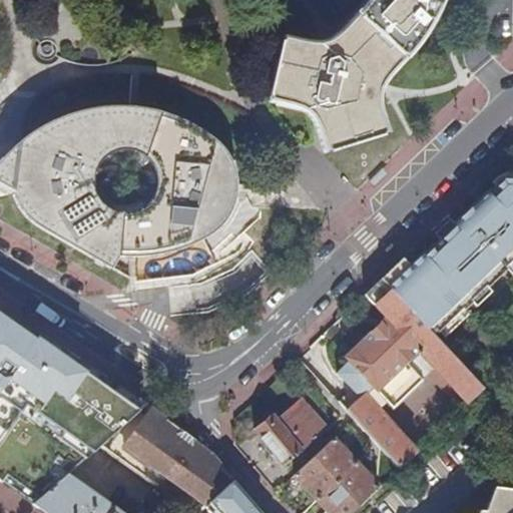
[(328,151),(388,136),(382,116),(379,106),(378,97),(379,89),(383,82),(388,75),(401,62),(415,47),(424,37),(430,28),(437,16),(443,5),(444,0),(372,0),(367,8),(358,19),(350,26),(343,32),(334,37),(325,41),(315,44),(307,44),(296,43),(286,40),(274,100),(291,103),(301,106),(311,110),(316,114),(321,122),(324,130),(327,139),(328,151)]
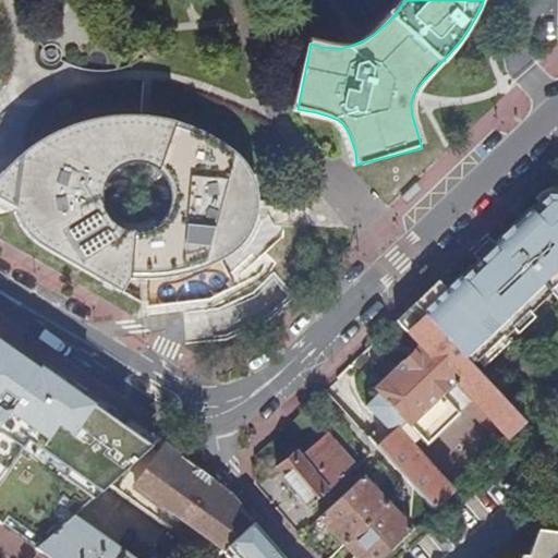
[(17,158),(14,160),(8,168),(0,178),(0,204),(13,213),(14,215),(17,222),(22,231),(27,238),(35,244),(41,249),(65,262),(99,281),(121,294),(129,280),(143,281),(164,279),(184,275),(204,269),(216,264),(227,256),(241,245),(247,239),(251,233),(254,226),(256,215),(257,208),(257,201),(256,196),(254,184),(251,176),(246,168),(241,160),(234,154),(223,145),(215,138),(204,133),(195,129),(177,122),(162,118),(153,117),(140,114),(124,116),(105,117),(92,120),(75,125),(60,131),(48,136),(36,144),(23,153),(17,158)]
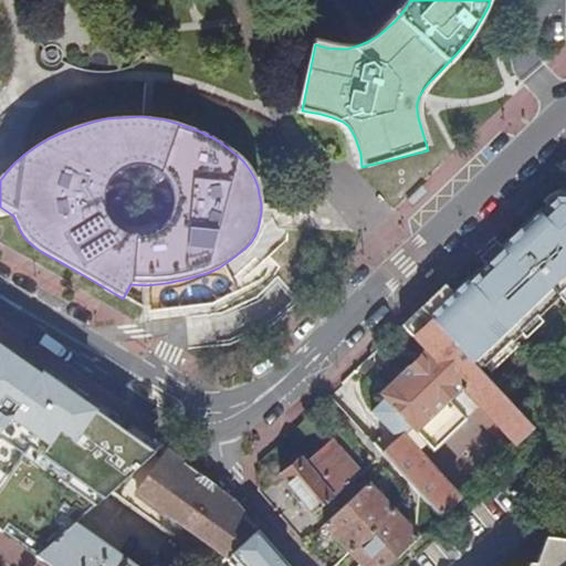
[(565,260),(565,198),(561,198),(543,215),(540,212),(531,222),(565,260)]
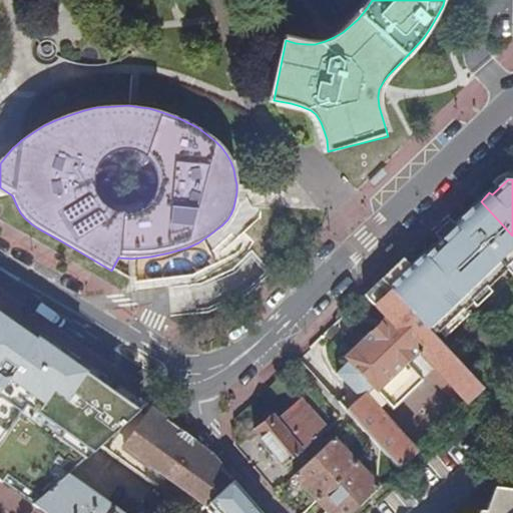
[(236,191),(235,197),(272,200),(274,188),(236,184),(236,191)]
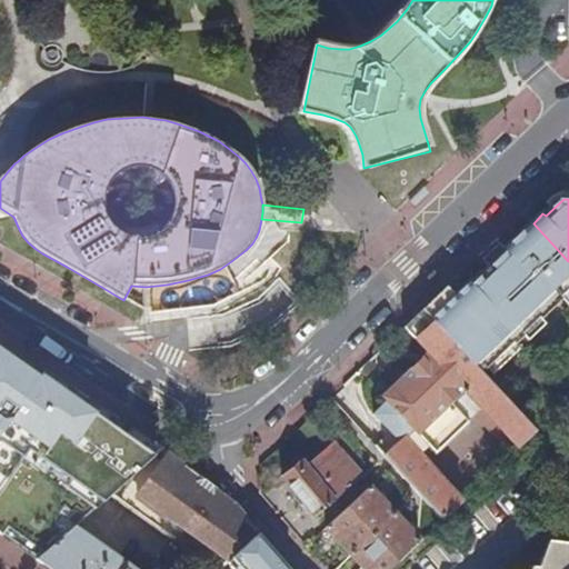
[(568,261),(533,223),(503,251),(506,253),(473,283),(471,281),(458,295),(448,303),(440,296),(423,311),(481,373),(515,342),(516,345),(526,335),(525,332),(540,318),(541,320),(565,298),(562,296),(568,290),(568,261)]
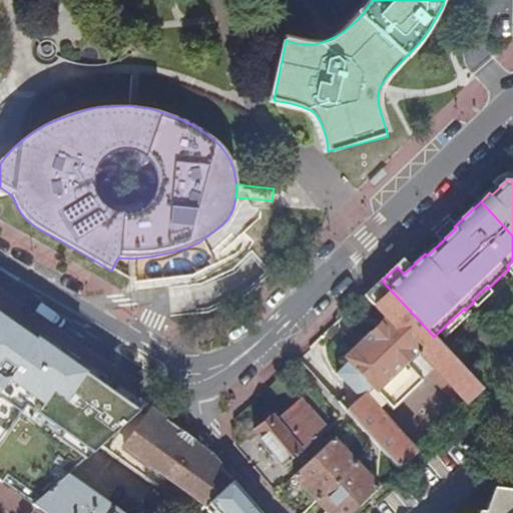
[(413,266),(405,259),(397,267),(404,274),(413,266)]
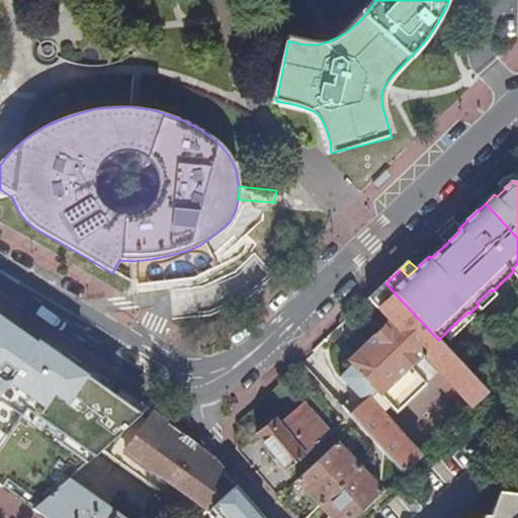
[(466,415),(489,394),(438,340),(385,283),(368,300),(390,323),(347,362),(351,367),(340,378),(362,403),(349,416),(402,475),(419,458),(424,454),(398,426),(394,429),(387,423),(376,410),(384,402),(397,414),(426,385),(423,381),(428,376),(440,383),(440,385),(440,386),(466,415)]
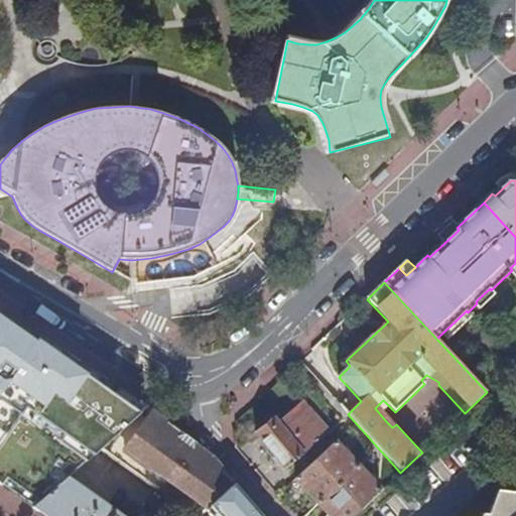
[(68,477),(138,413),(0,326),(0,484),(32,507),(68,477)]
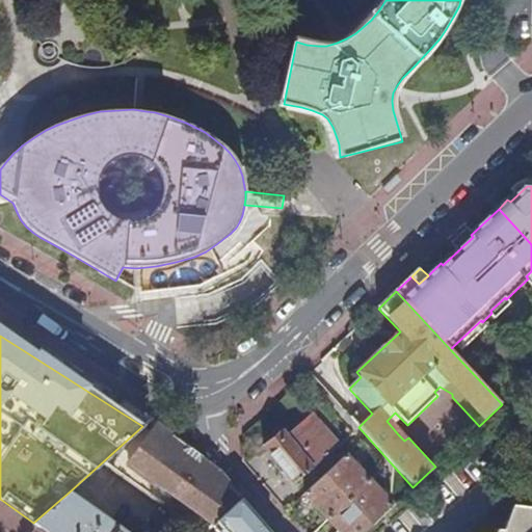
[(398,434),(407,425),(395,413),(387,421),(398,434)]
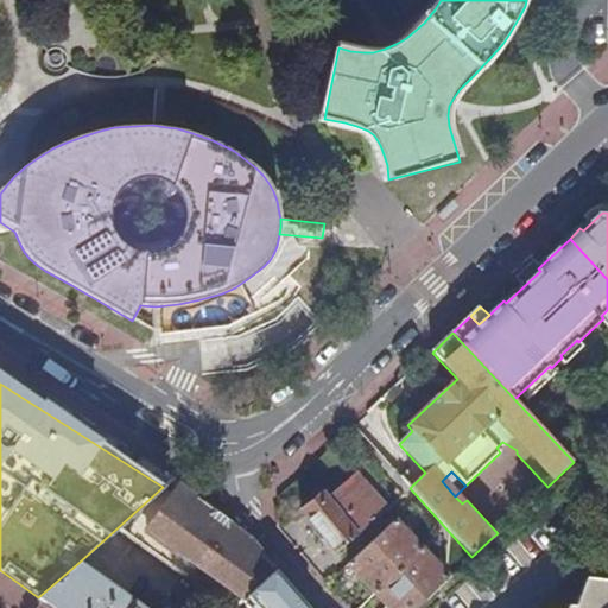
[(305,514),(336,551),(387,511),(375,494),(378,492),(363,476),(331,504),(327,498),(305,514)]
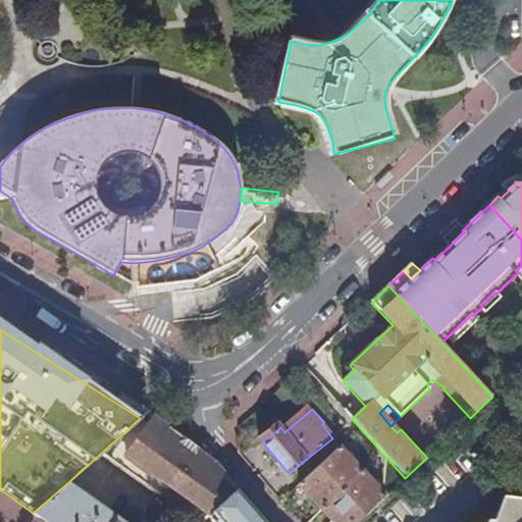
[(191,444),(153,416),(146,426),(170,441),(176,446),(179,444),(187,449),(184,454),(219,481),(225,472),(213,459),(191,444)]
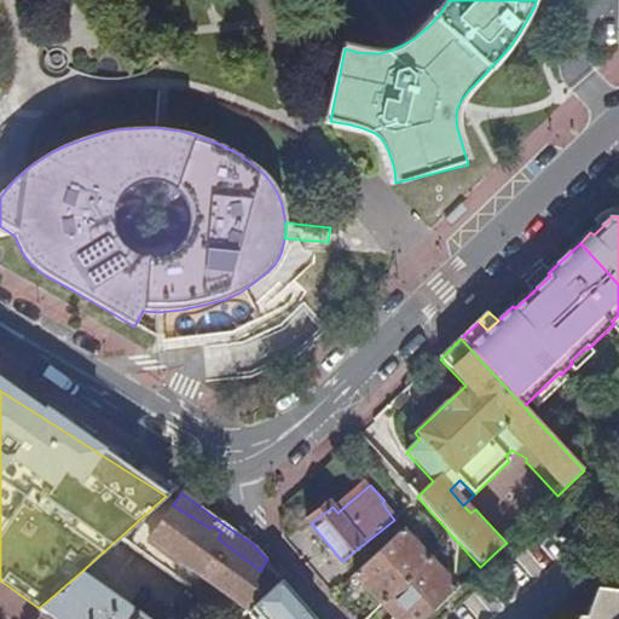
[(202,524),(173,505),(150,537),(202,577),(249,611),(278,585),(260,571),(218,538),(221,532),(213,526),(209,528),(202,524)]
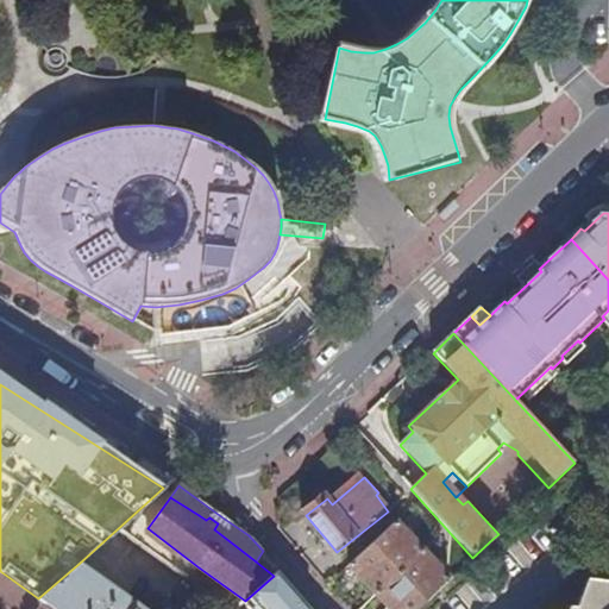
[(350,565),(387,604),(390,608),(416,608),(449,579),(395,523),(350,565)]
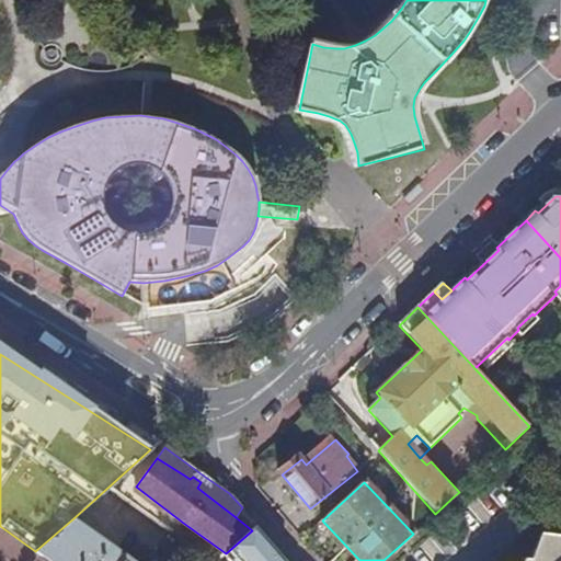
[(132,560),(73,518),(35,551),(48,560),(132,560)]
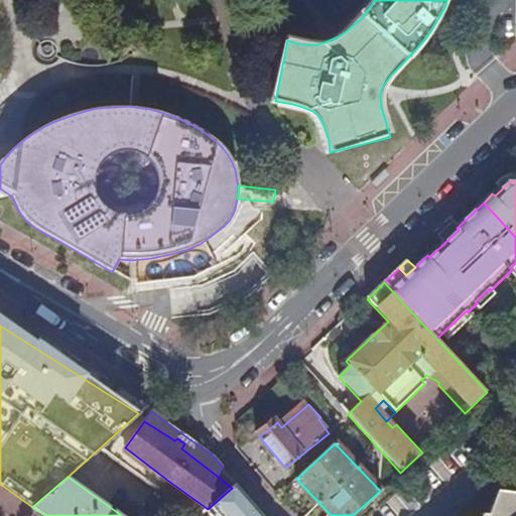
[(257,515),(232,488),(208,509),(199,515),(257,515)]
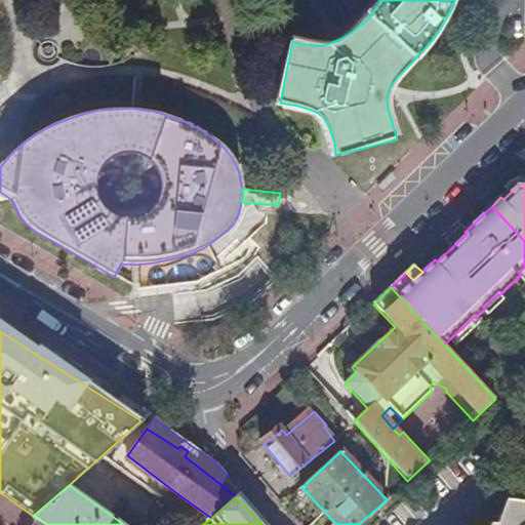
[(524,524),(524,501),(512,500),(507,517),(500,516),(498,524),(492,523),(491,524),(524,524)]
